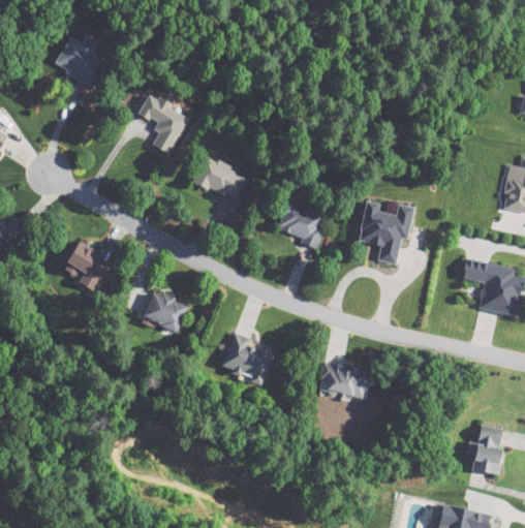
[(188,114),(147,95),(139,114),(160,124),(150,146),(171,155),(188,114)]
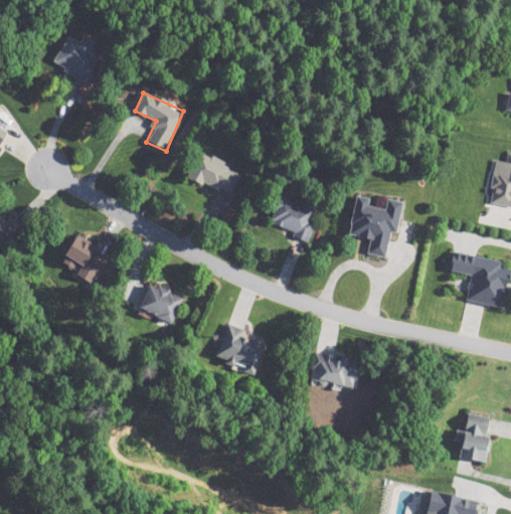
[(228,196),(240,171),(199,151),(187,177),(228,196)]
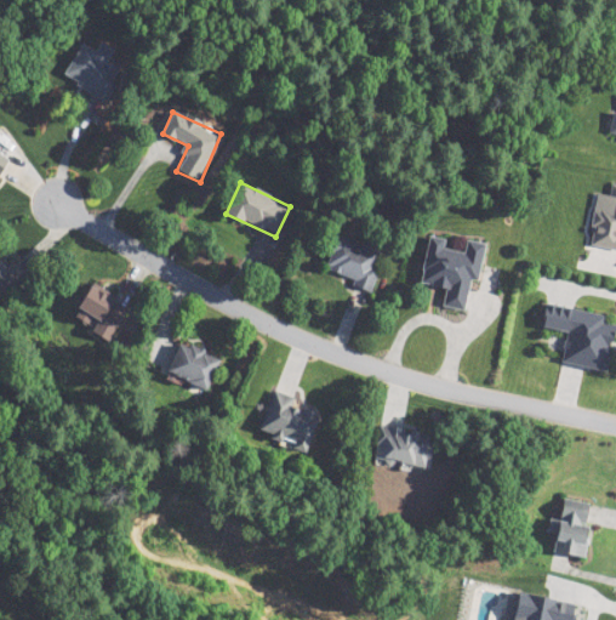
[(615,183),(612,183),(610,195),(597,193),(588,245),(615,250),(615,183)]
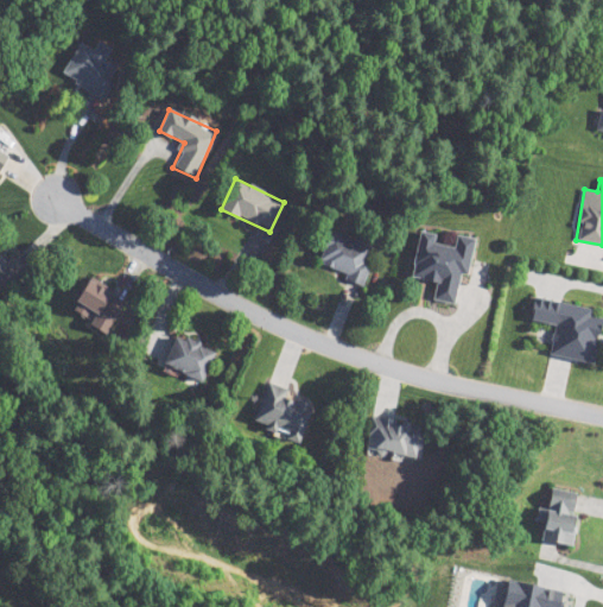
[(359,279),(372,247),(329,229),(315,261),(359,279)]
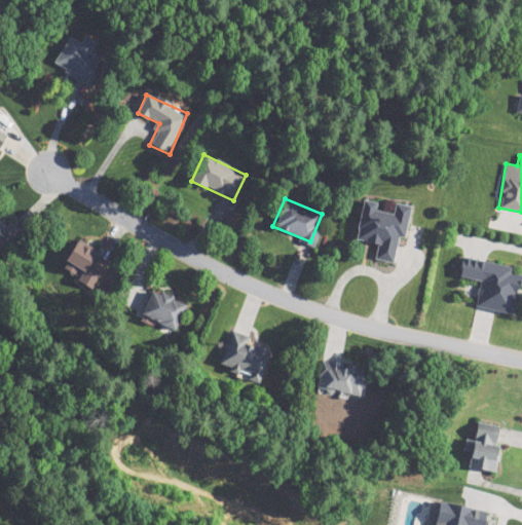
[(394,263),(398,236),(406,238),(411,205),(395,203),(394,213),(377,210),(378,201),(363,199),(357,240),(377,244),(375,260),(394,263)]
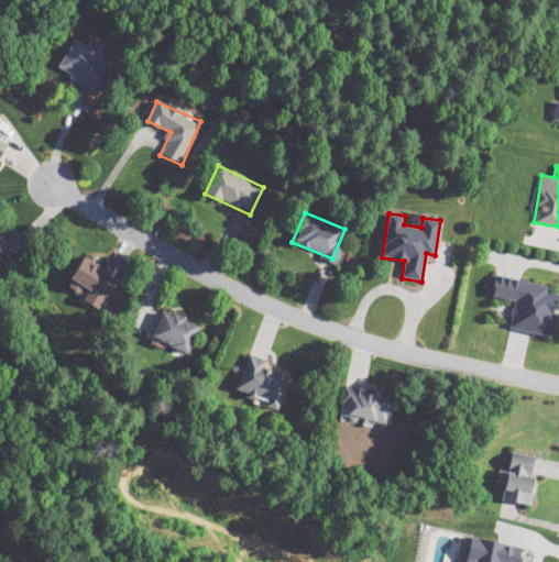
[(0,271),(20,255),(0,232),(0,271)]
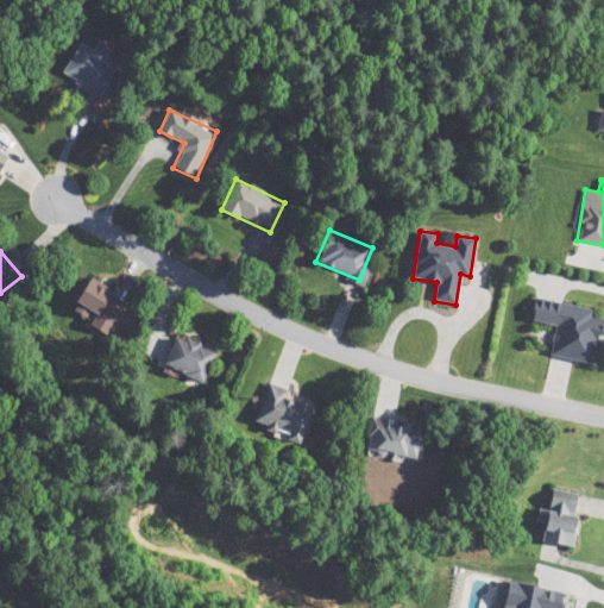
[(126,305),(90,281),(75,304),(111,327),(126,305)]
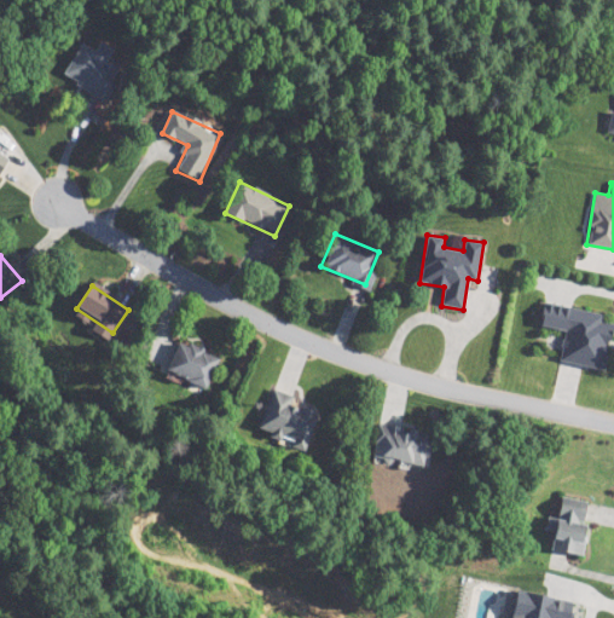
[(540,325),(566,330),(560,361),(604,369),(613,323),(613,317),(545,302),(540,325)]
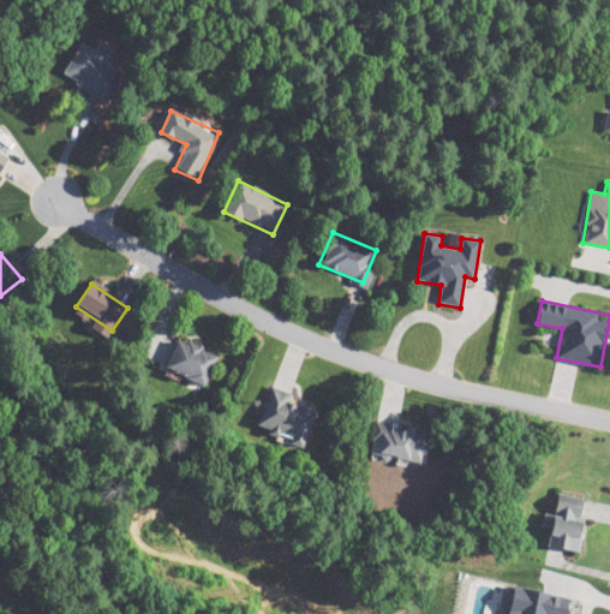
[(205,387),(217,353),(178,338),(165,373),(205,387)]
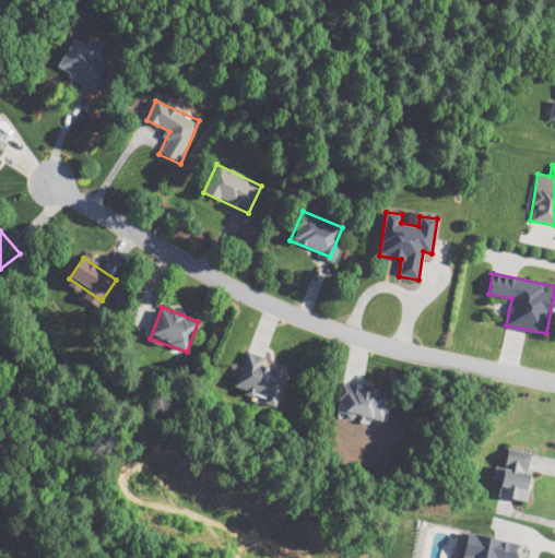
[(231,387),(273,407),(288,376),(262,363),(264,358),(248,349),(231,387)]
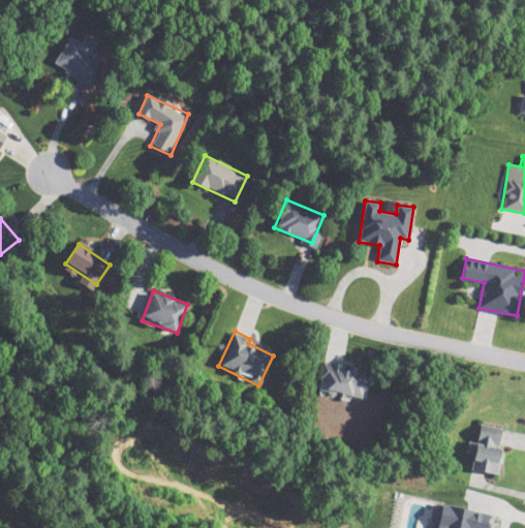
[(322,362),(318,391),(364,398),(369,369),(322,362)]
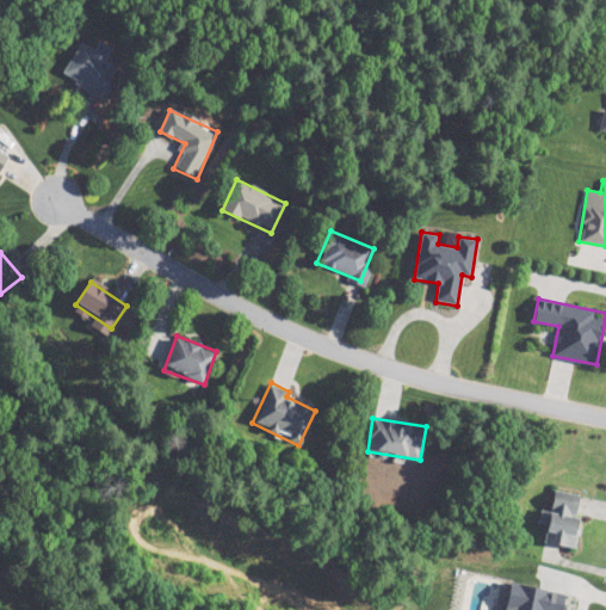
[(574,547),(581,494),(552,491),(545,543),(574,547)]
